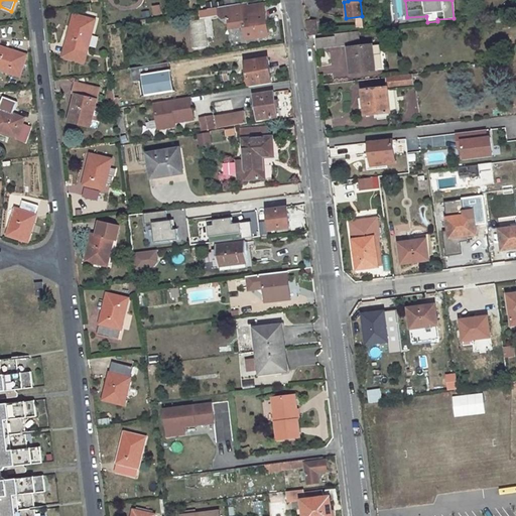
[(216,8),(200,10),(201,17),(209,16),(220,14),(220,15),(224,18),(229,17),(231,28),(244,26),(246,39),(269,35),(264,5),(244,8),(243,3),(230,5),(226,6),(222,7),(216,8)]
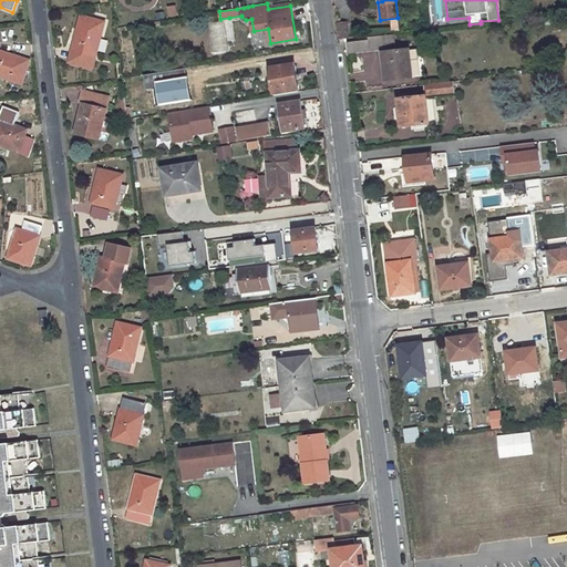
[(168,17),(177,16),(175,6),(166,7),(168,17)]
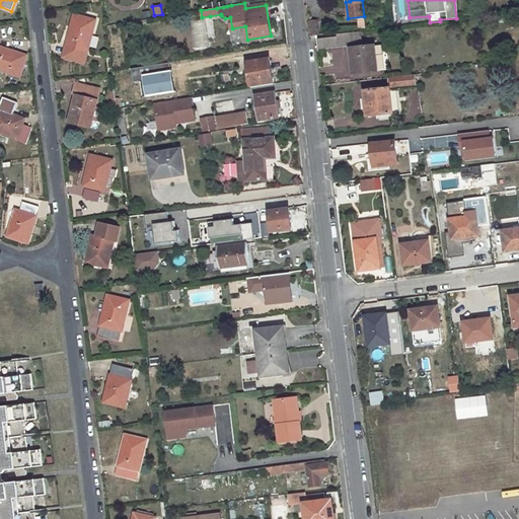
[(382,11),(365,13),(366,21),(383,20),(382,11)]
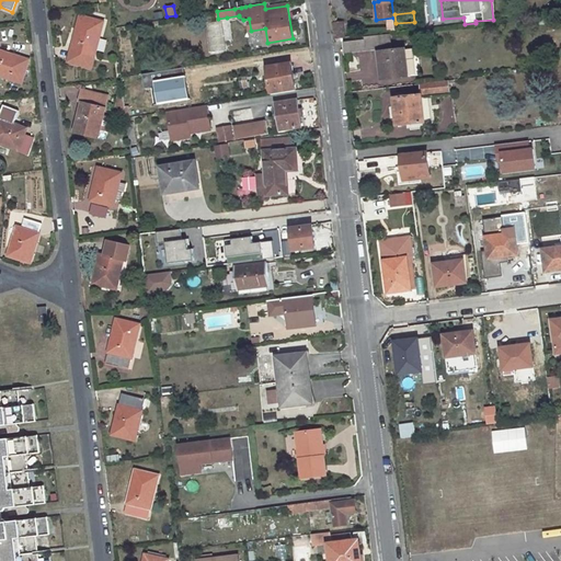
[(80,16),(69,61),(91,67),(103,22),(80,16)]
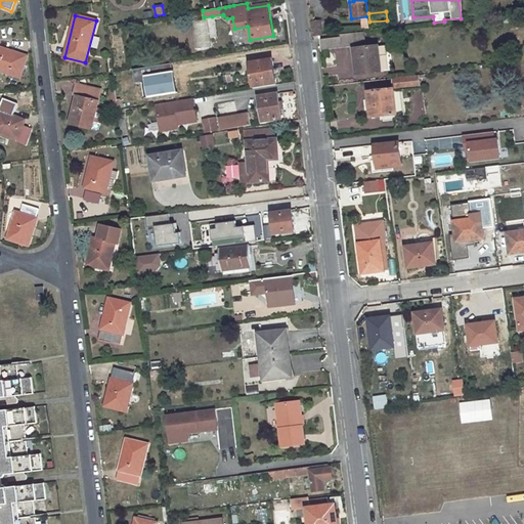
[(320,22),(309,23),(311,37),(322,36),(320,22)]
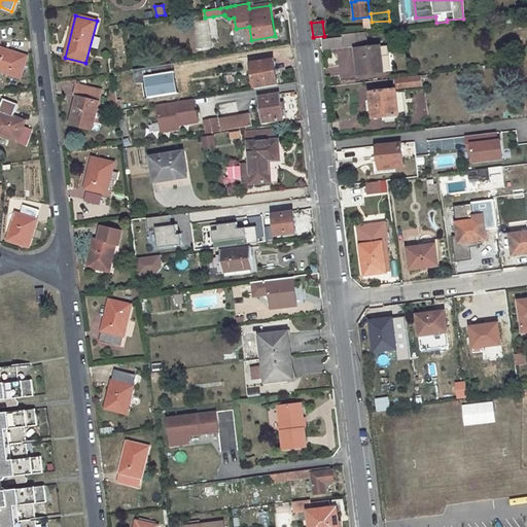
[(343,38),(322,40),(323,50),(365,45),(364,33),(342,36),(343,38)]
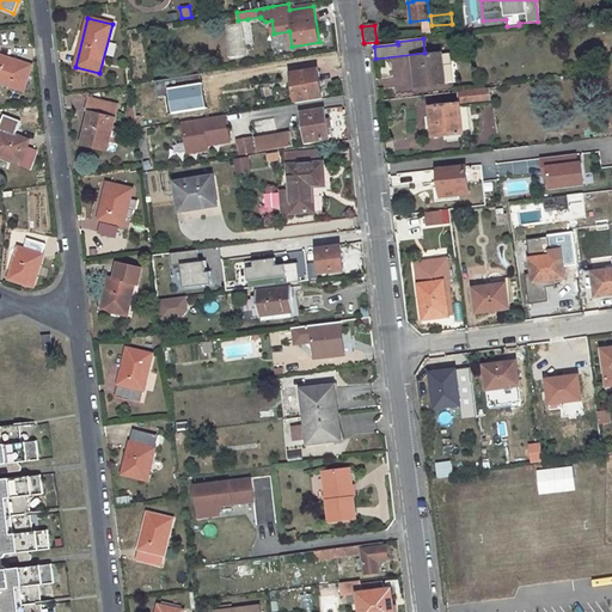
[(440,54),(412,57),(416,86),(444,83),(440,54)]
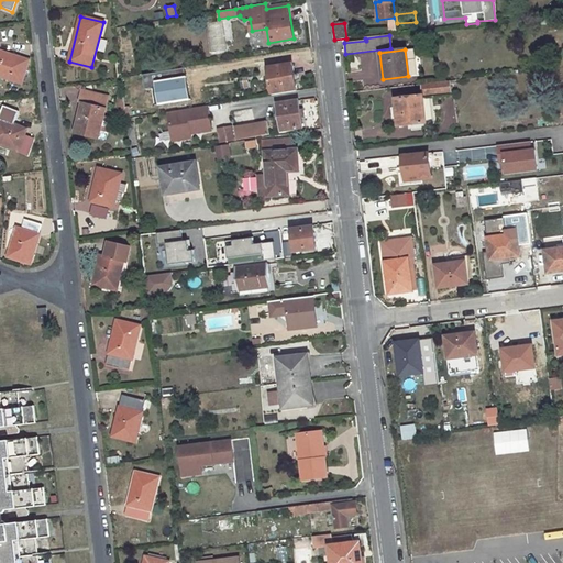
[(0,76),(21,84),(29,61),(0,51),(0,76)]
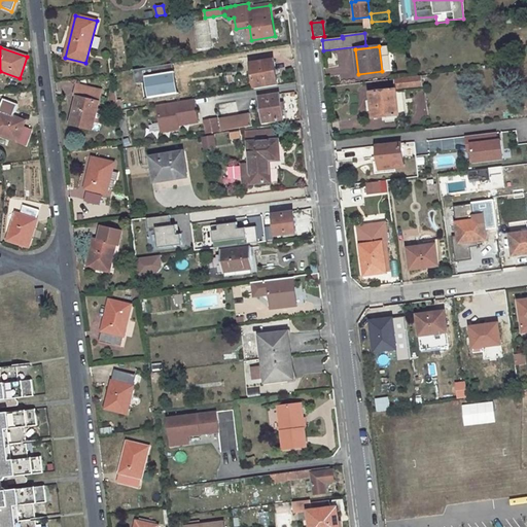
[(274,60),(251,64),(255,90),(278,85),(274,60)]
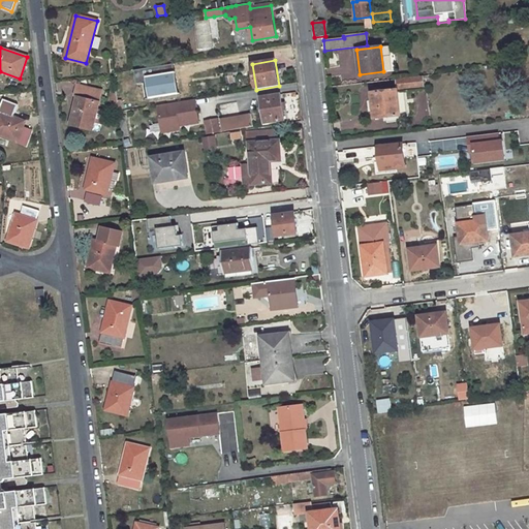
[(422,75),(395,79),(396,90),(371,93),(374,118),(400,115),(397,92),(424,89),(422,75)]
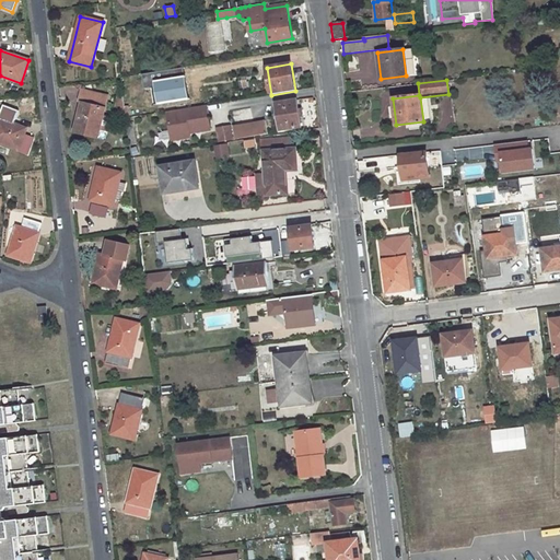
[(125,106),(121,107),(121,114),(125,113),(126,118),(130,117),(129,105),(153,102),(151,85),(129,89),(130,95),(124,96),(125,106)]
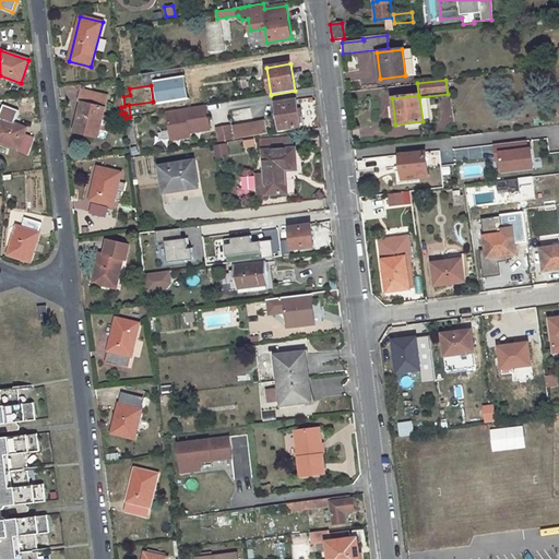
[(82,99),(74,132),(97,138),(108,97),(82,91),(80,99),(82,99)]
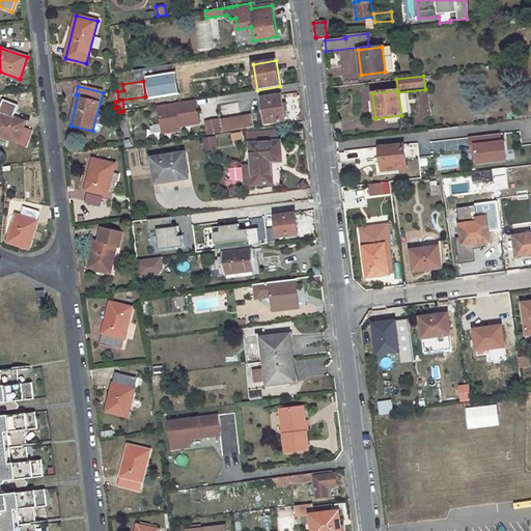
[(117,91),(111,92),(109,102),(115,102),(118,101),(117,91)]
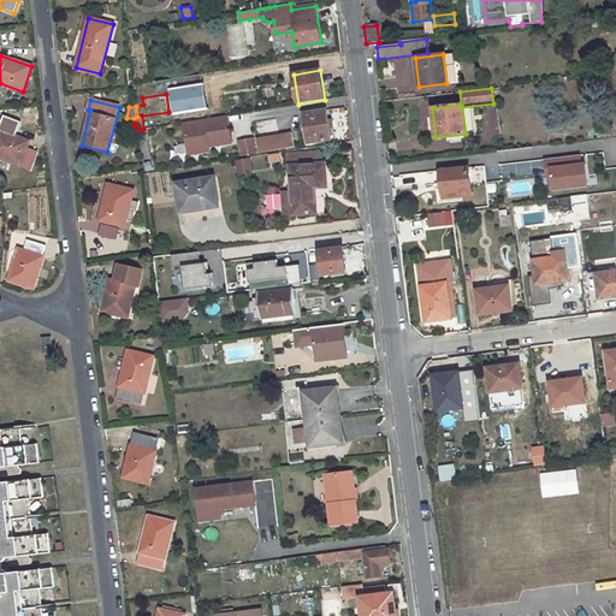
[(326,111),(302,114),(304,125),(306,137),(307,143),(331,140),(326,111)]
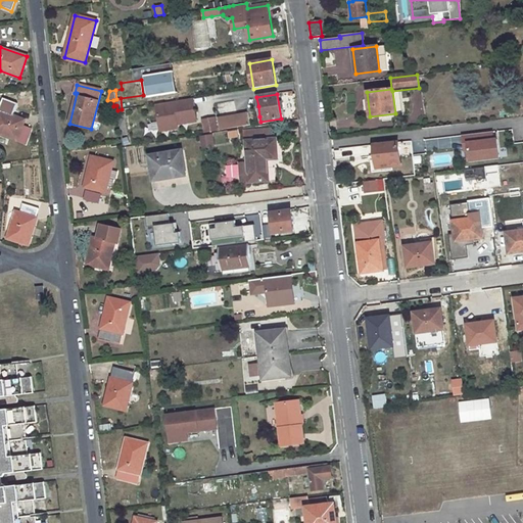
[(193,98),(156,104),(161,131),(173,129),(173,125),(177,124),(197,121),(193,98)]
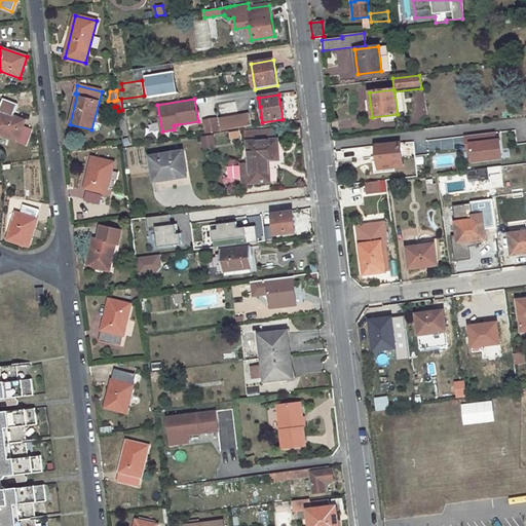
[(32,129),(23,126),(25,120),(0,110),(0,135),(26,145),(32,129)]
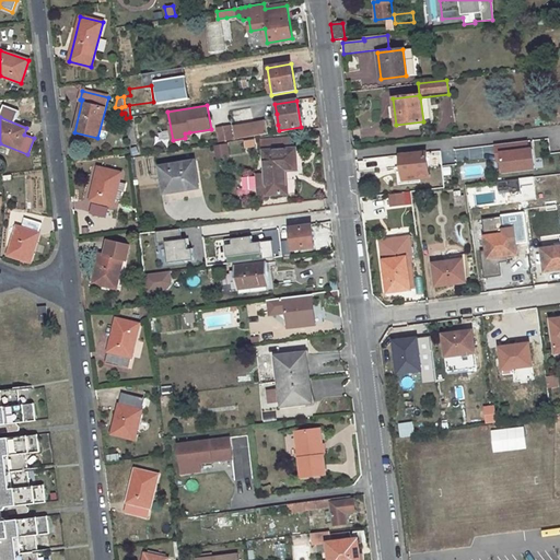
[(266,120),(233,126),(235,139),(267,133),(266,120)]
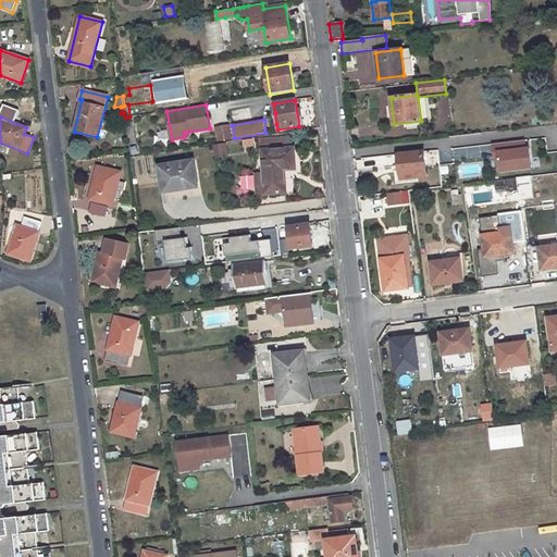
[(215,127),(218,141),(232,138),(230,125),(215,127)]
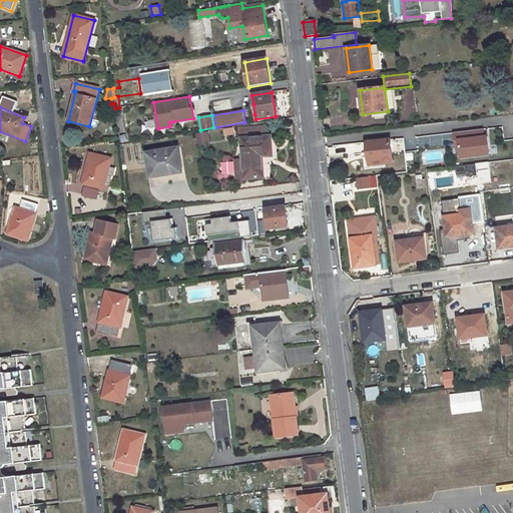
[(454,159),(488,157),(487,130),(452,132),(454,159)]
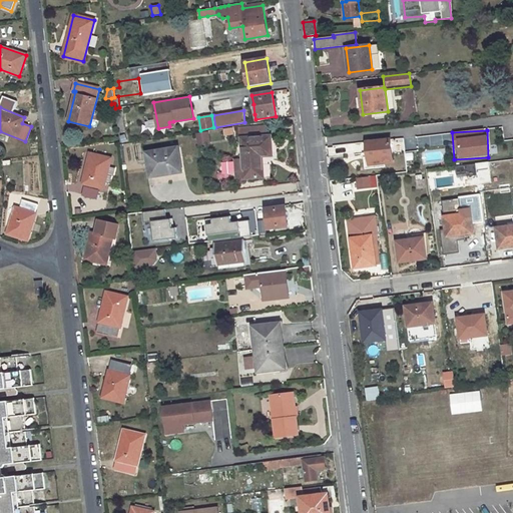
[(197,145),(210,143),(208,132),(195,133),(197,145)]
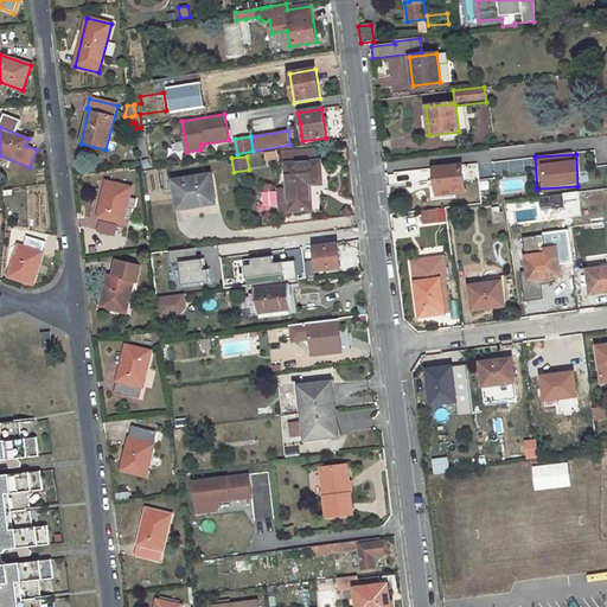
[(312,210),(310,184),(321,183),(320,163),(286,164),(289,212),(312,210)]
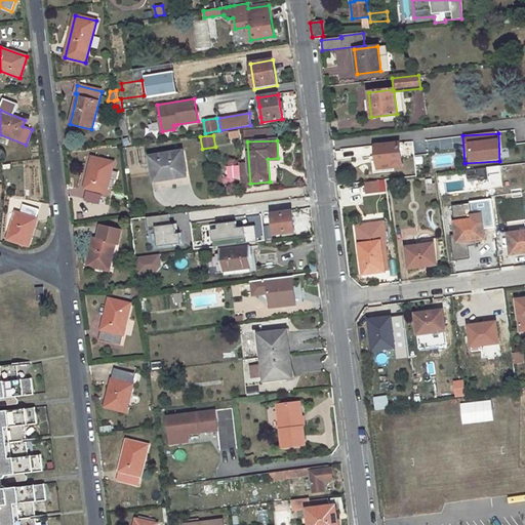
[(400,143),(374,146),(375,157),(379,157),(380,165),(393,163),(393,167),(402,166),(400,143)]
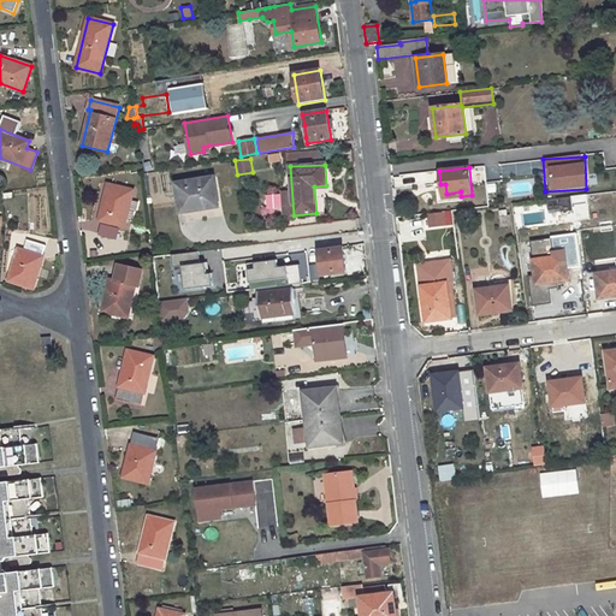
[(214,178),(177,184),(181,211),(206,207),(206,208),(213,208),(213,205),(219,203),(214,178)]
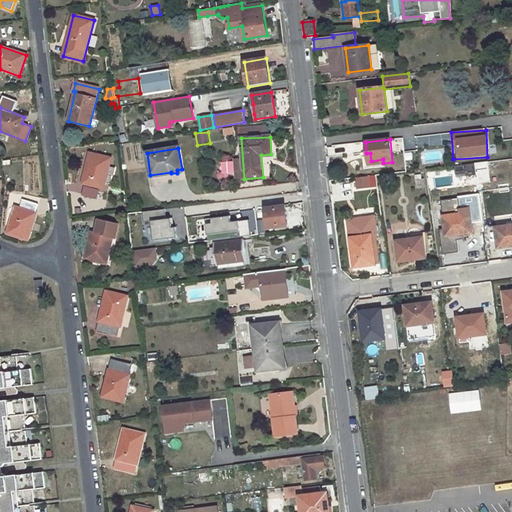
[(370,153),(366,153),(367,165),(383,163),(383,159),(371,161),(370,153)]
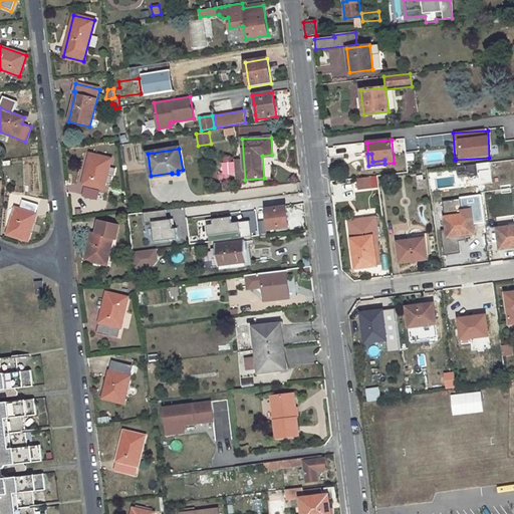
[(90,155),(83,184),(103,189),(111,160),(90,155)]
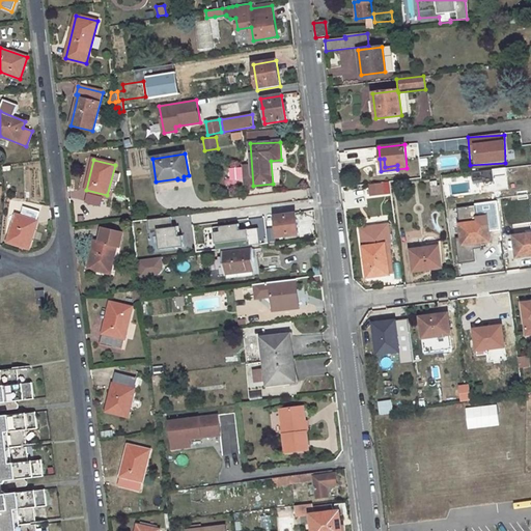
[(493,170),(480,171),(481,178),(494,177),(493,172),(493,170)]
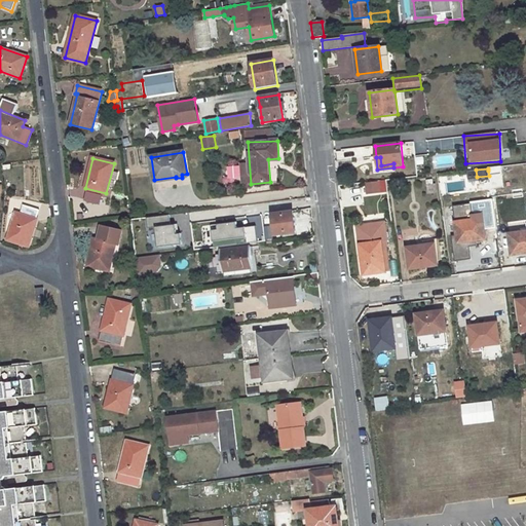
[(379,193),(378,182),(368,183),(368,194),(379,193)]
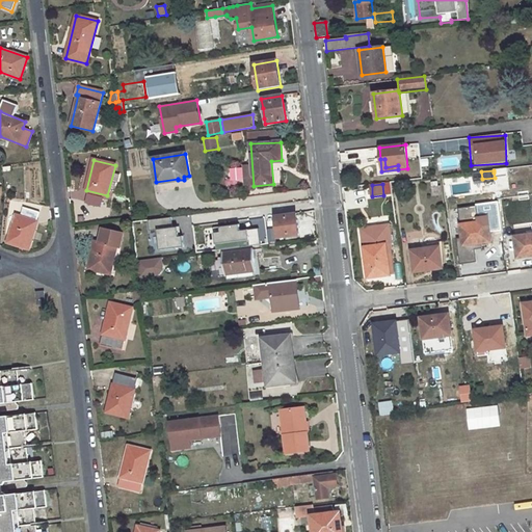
[(86,202),(100,205),(102,197),(87,194),(86,202)]
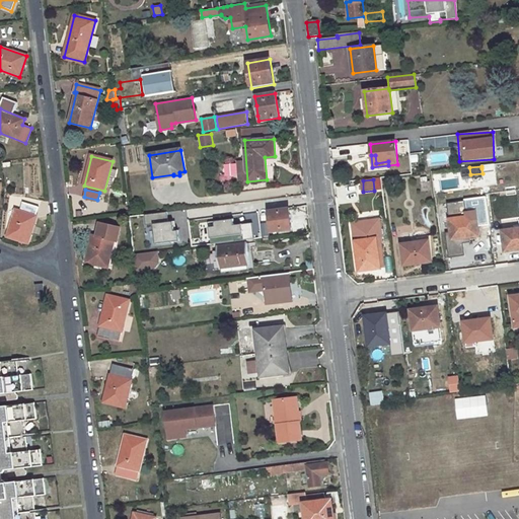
[(291,222),(290,217),(288,200),(244,206),(245,210),(247,210),(248,215),(261,214),(269,212),(272,232),(291,230),(291,222)]
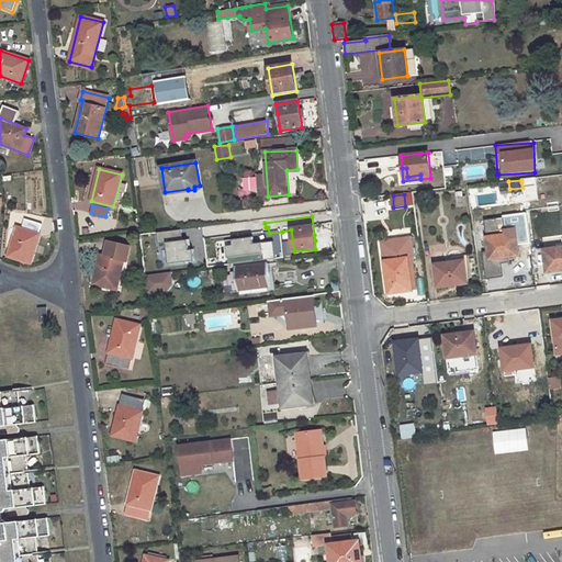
[(18,226),(8,256),(31,262),(42,224),(24,218),(21,228),(18,226)]
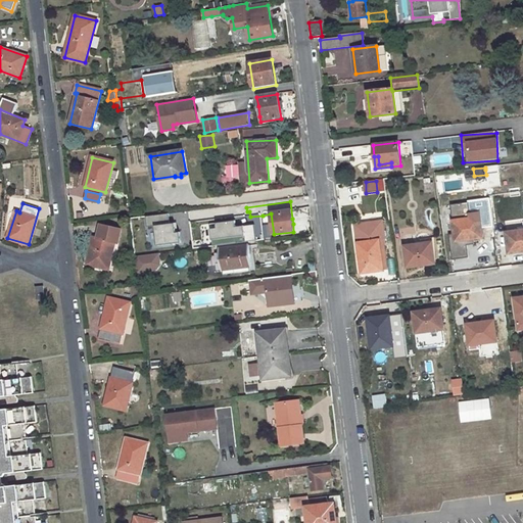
[(481,237),(480,231),(478,209),(452,214),(455,241),(481,237)]
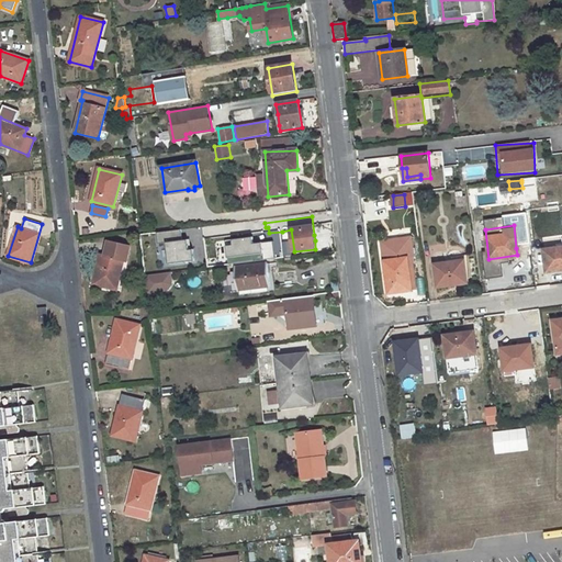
[(166,263),(191,262),(190,238),(181,239),(180,232),(157,232),(157,243),(165,243),(166,263)]
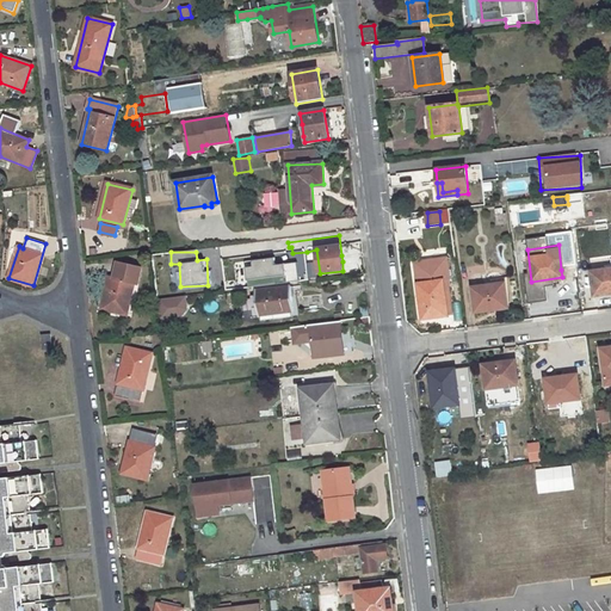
[(449,281),(445,259),(427,261),(429,271),(415,272),(418,284),(421,312),(434,309),(436,314),(446,313),(442,282),(449,281)]
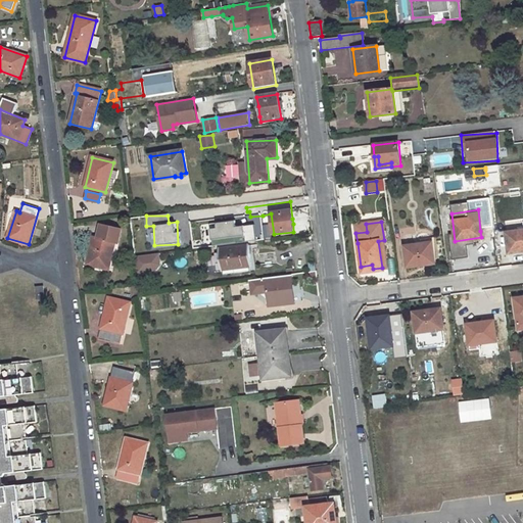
[(255,241),(254,226),(234,227),(234,223),(209,224),(209,240),(244,238),(245,242),(255,241)]
